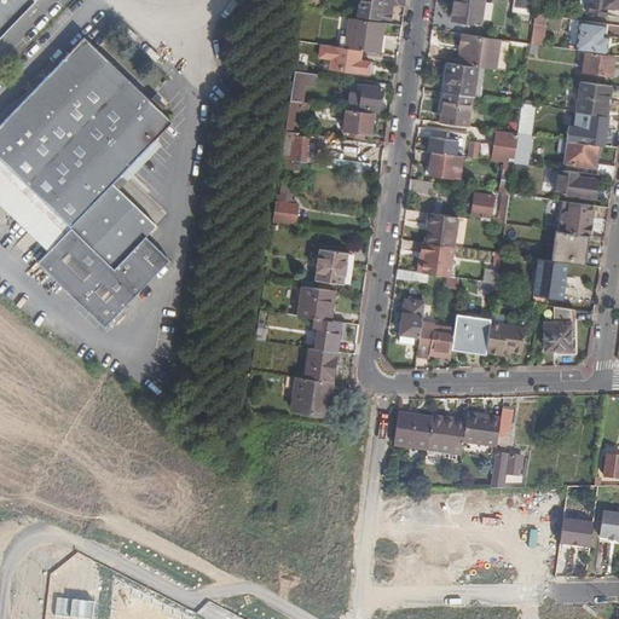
[(0,0),(0,36),(35,0),(0,0)]
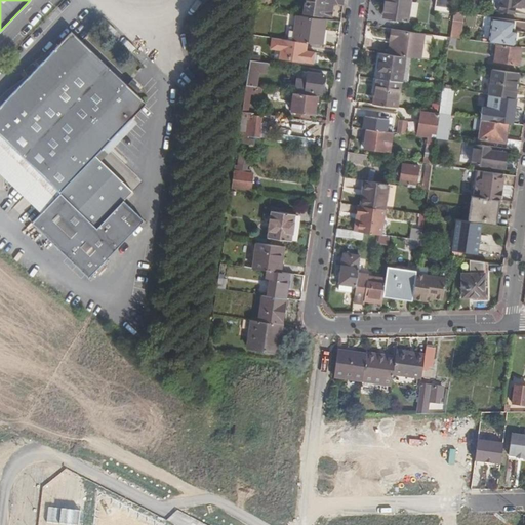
[(328,4),(342,5),(342,0),(306,0),(305,13),(329,17),(330,11),(327,10),(328,4)]
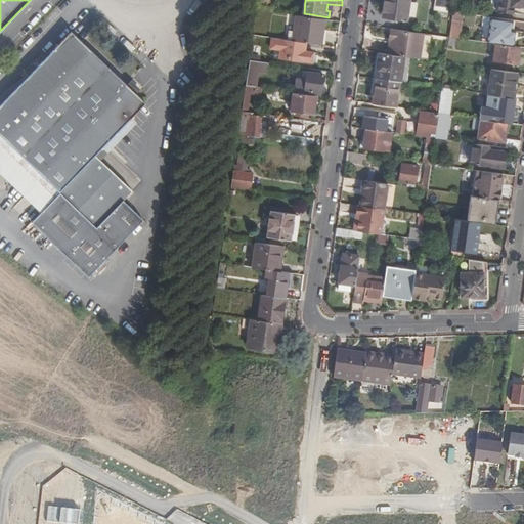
[(408,0),(384,0),(382,17),(406,20),(408,0)]
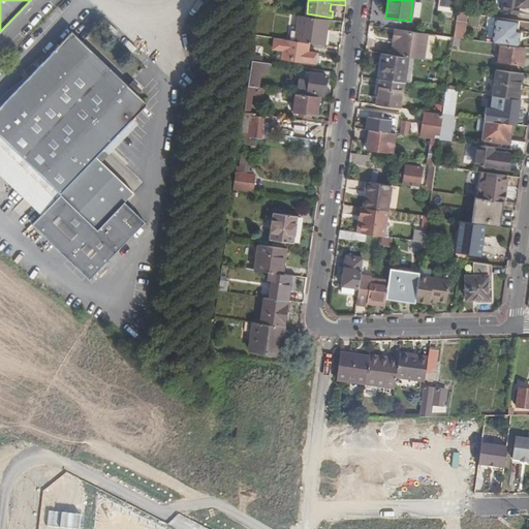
[(457,13),(457,11),(458,0),(438,0),(438,6),(439,6),(439,10),(457,13)]
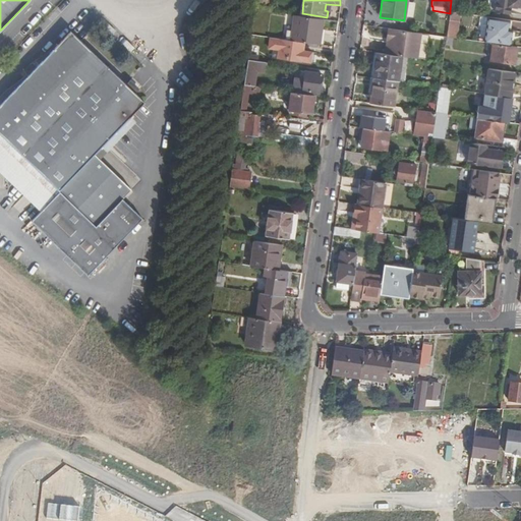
[(520,0),(496,0),(495,12),(510,14),(511,7),(516,8),(517,3),(520,3),(520,0)]
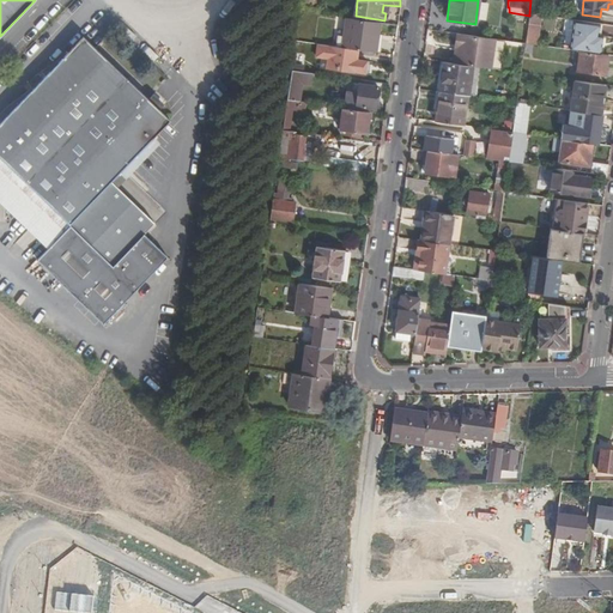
[(380,23),(346,18),(343,48),(358,50),(372,52),(375,35),(377,35),(380,23)]
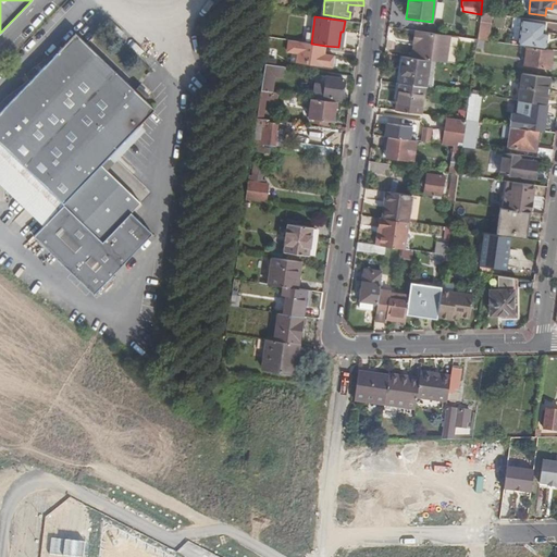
[(527,47),(545,49),(547,33),(543,33),(545,21),(516,17),(511,45),(527,47)]
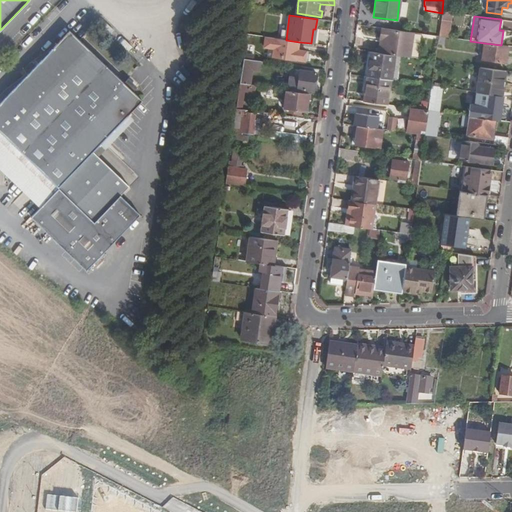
[(451,22),(441,21),(438,37),(445,38),(448,38),(451,22)]
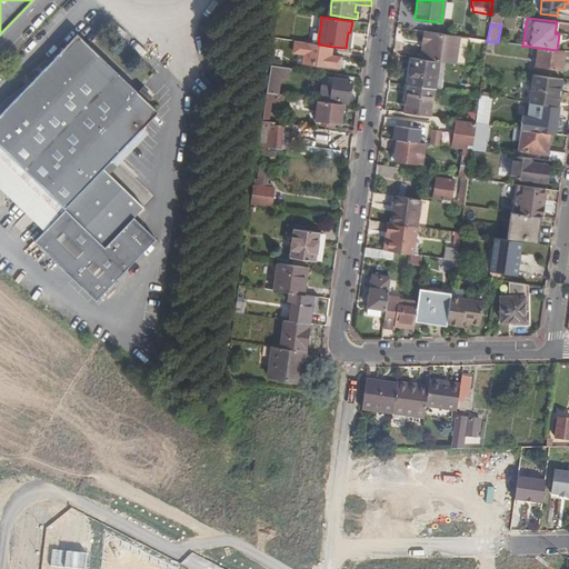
[(439,61),(445,62),(456,63),(459,37),(423,32),(422,45),(425,45),(422,59),(439,61)]
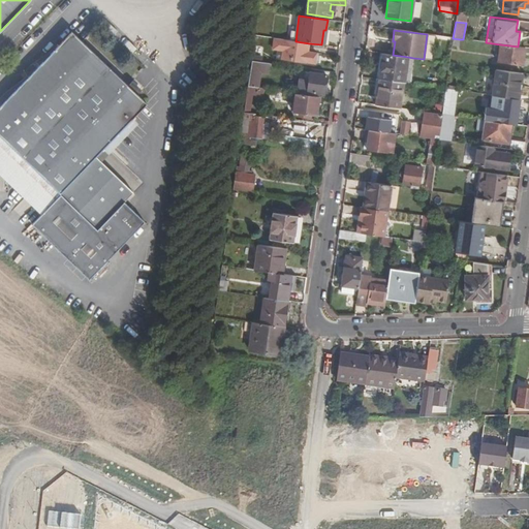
[(58,48),(0,109),(0,162),(47,208),(41,214),(31,224),(89,279),(143,223),(126,205),(134,195),(100,162),(95,157),(132,119),(147,103),(72,32),(58,48)]
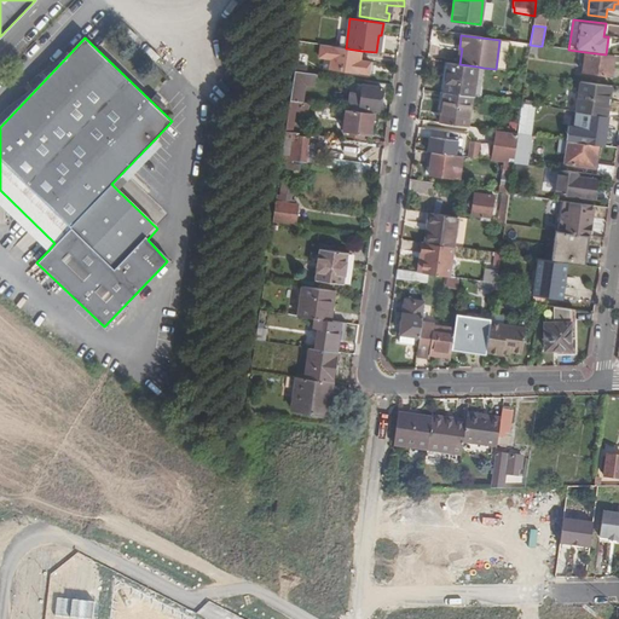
[(346,48),(320,45),(318,58),(331,59),(330,69),(368,74),(370,62),(359,61),(362,51),(346,48)]
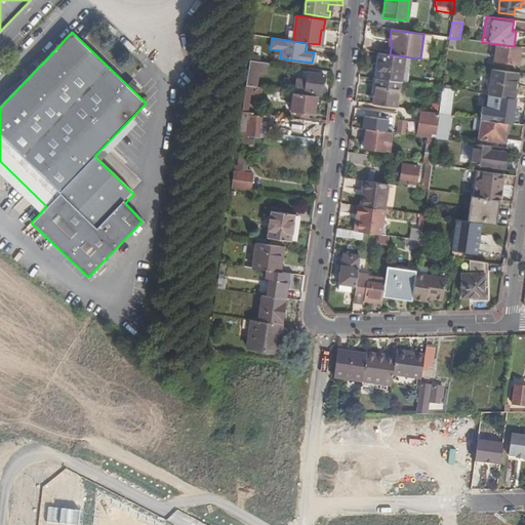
[(0,108),(57,47),(51,42),(0,94),(0,108)]
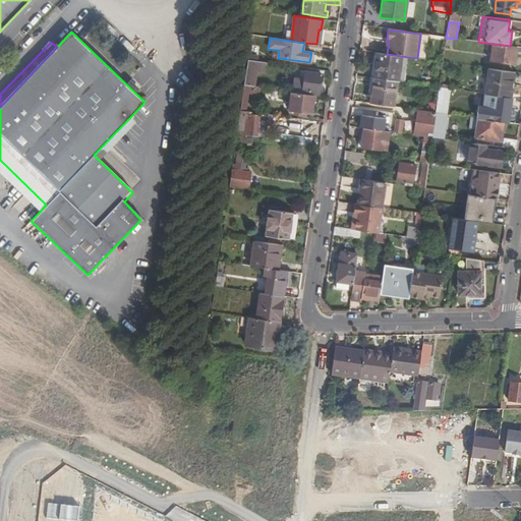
[(510,46),(493,44),(490,60),(515,63),(517,47),(510,46)]
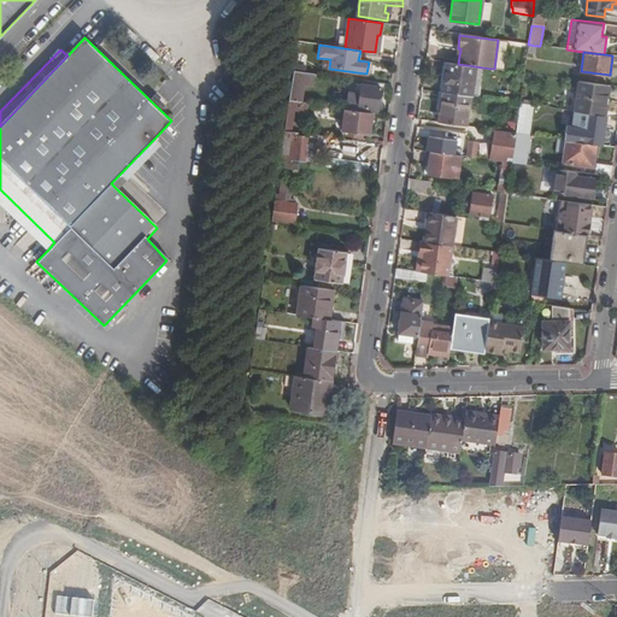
[(447,63),(442,93),(469,97),(471,97),(476,66),(458,64),(447,63)]
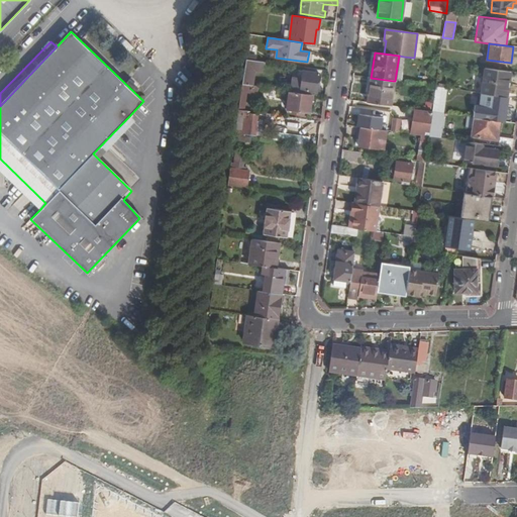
[(402,71),(404,57),(399,56),(395,81),(402,82),(403,73),(402,71)]
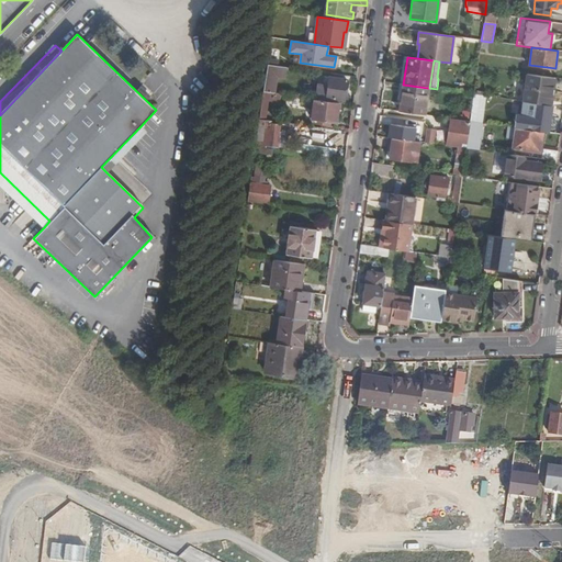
[(287,67),(267,64),(266,74),(284,76),(287,67)]
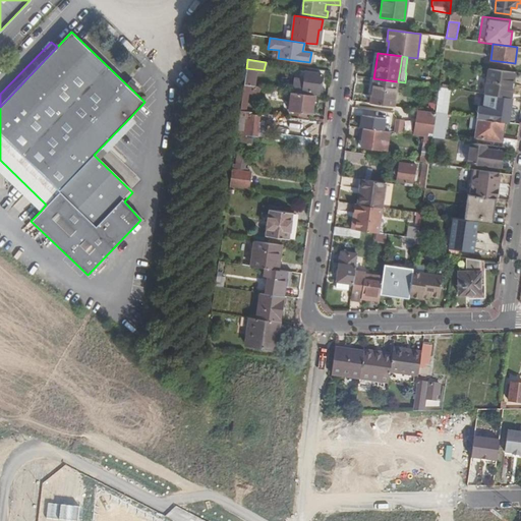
[(513,71),(488,68),(485,94),(510,98),(513,71)]
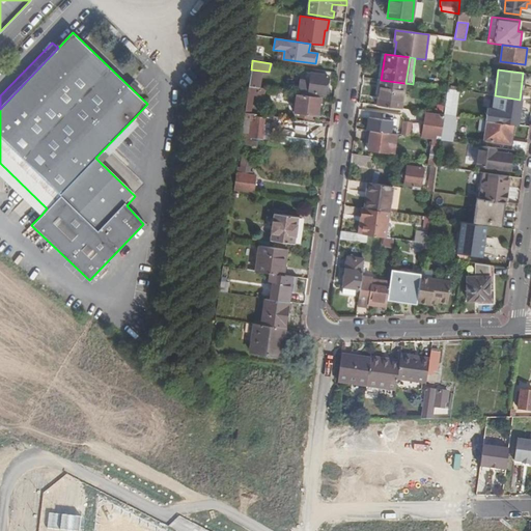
[(309,82),(307,95),(319,96),(325,98),(327,86),(326,86),(327,75),(305,72),(304,81),(309,82)]
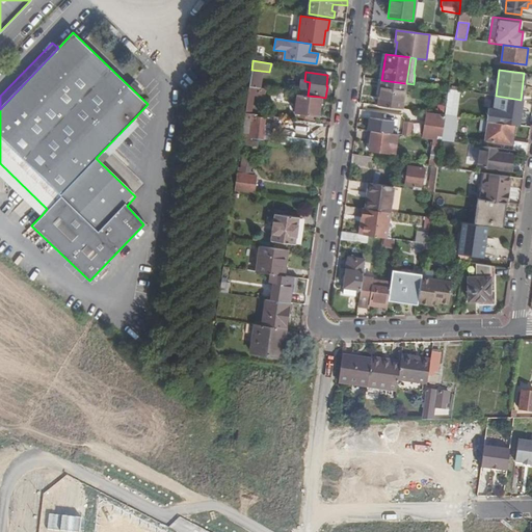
[(378,105),(401,108),(404,83),(381,80),(378,105)]
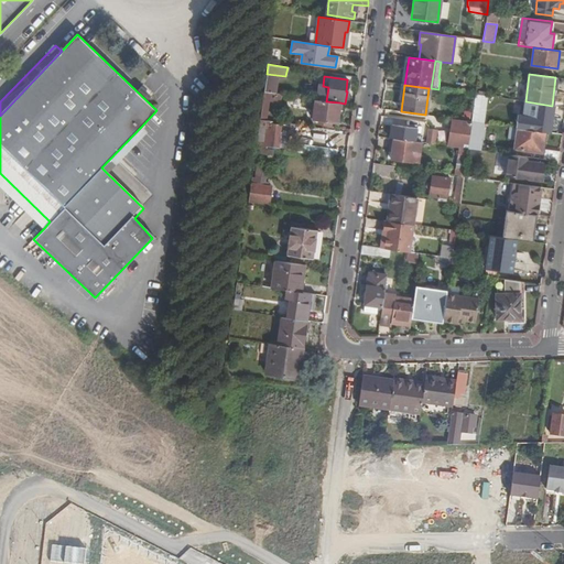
[(263,93),(261,111),(271,112),(272,110),(278,111),(280,95),(263,93)]
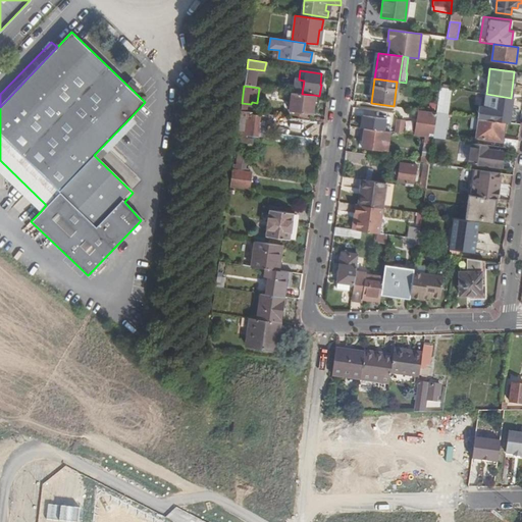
[(439,88),(436,110),(448,111),(451,89),(439,88)]
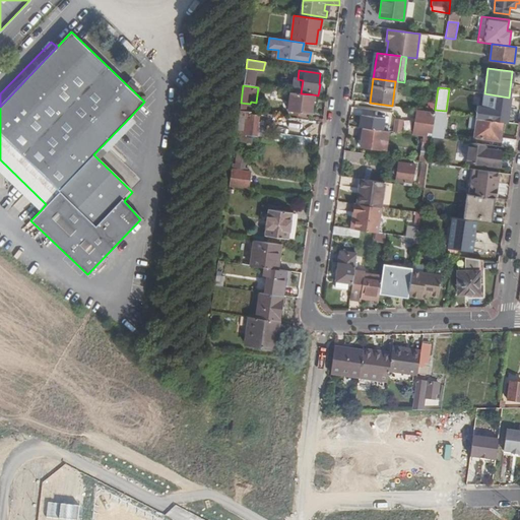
[(313,94),(301,93),(290,91),(288,111),(310,114),(313,94)]
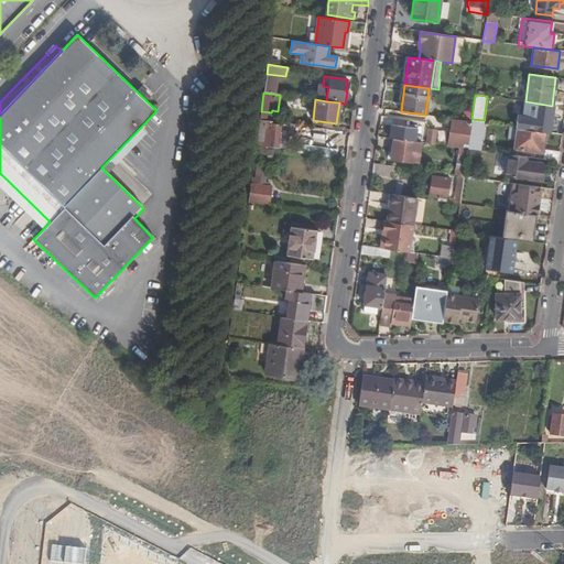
[(518,129),(544,132),(548,133),(550,120),(552,120),(554,106),(552,106),(525,101),(523,117),(519,116),(518,129)]
